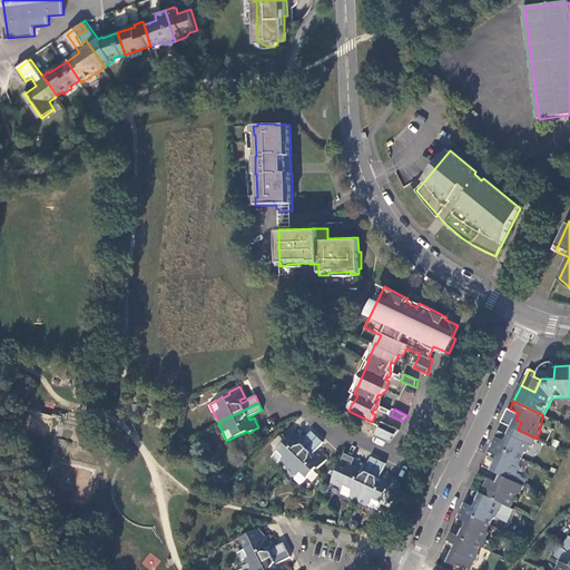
[(382,422),(375,434),(382,438),(385,431),(389,424),(382,422)]
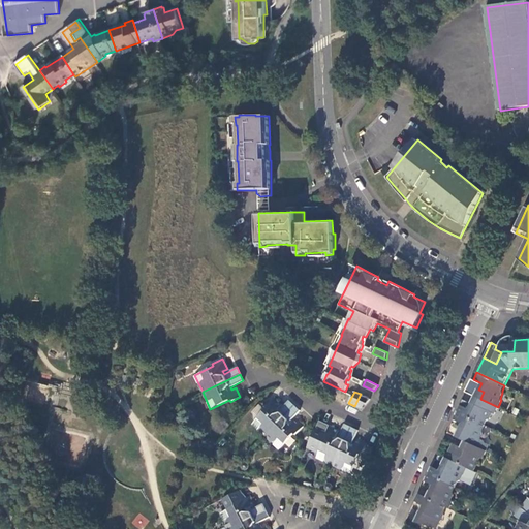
[(266,436),(294,405),(288,401),(279,411),(277,409),(280,406),(272,399),(265,407),(266,408),(252,423),(266,436)]
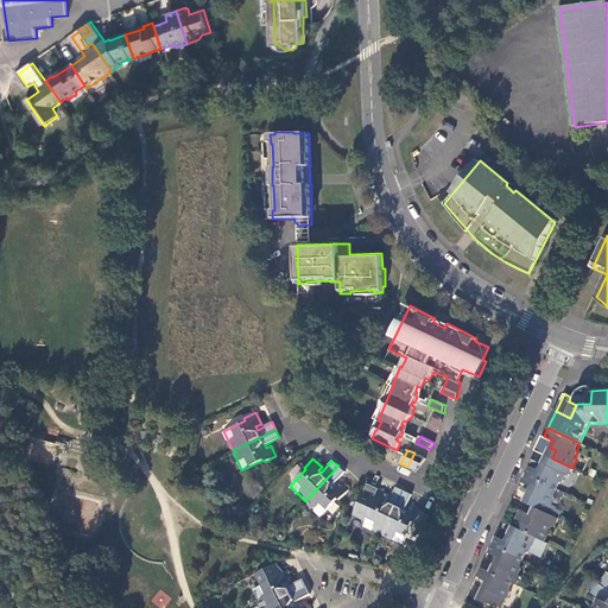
[(530,466),(526,474),(557,488),(561,482),(563,481),(567,475),(569,476),(572,468),(552,458),(549,466),(543,463),(539,470),(530,466)]
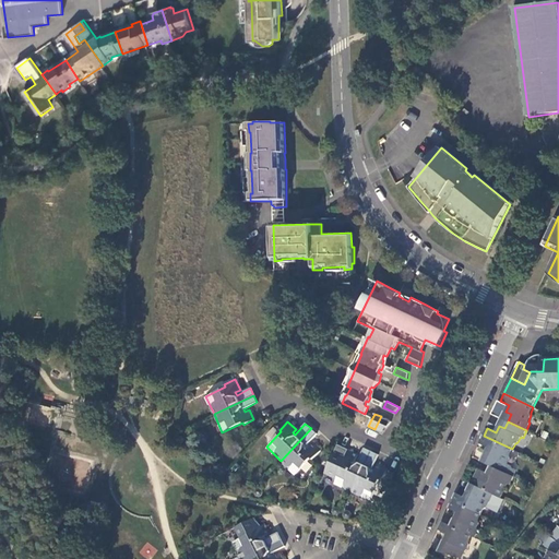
[(378,423),(375,429),(382,432),(388,427),(378,423)]
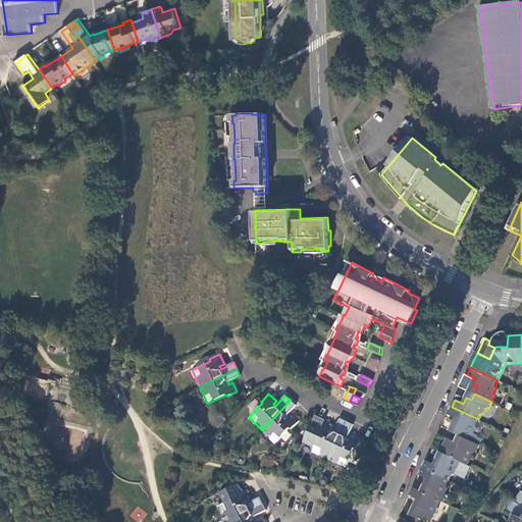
[(296,405),(291,400),(262,430),(276,442),(290,428),(291,429),(299,421),(291,414),(288,417),(285,415),(296,405)]
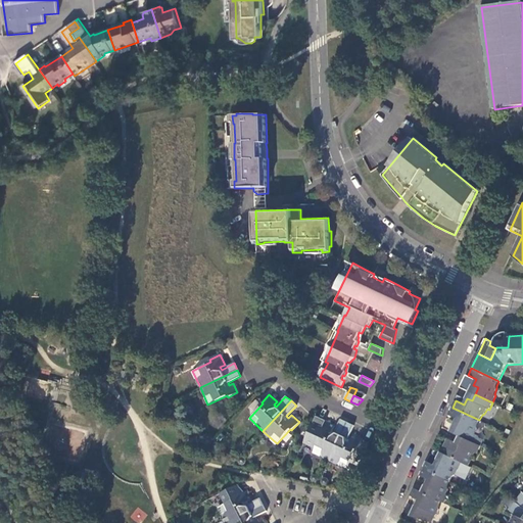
[(453,408),(448,415),(457,418),(454,424),(459,427),(456,433),(459,435),(463,437),(473,442),(476,436),(477,434),(475,434),(478,428),(477,425),(479,420),(453,408)]
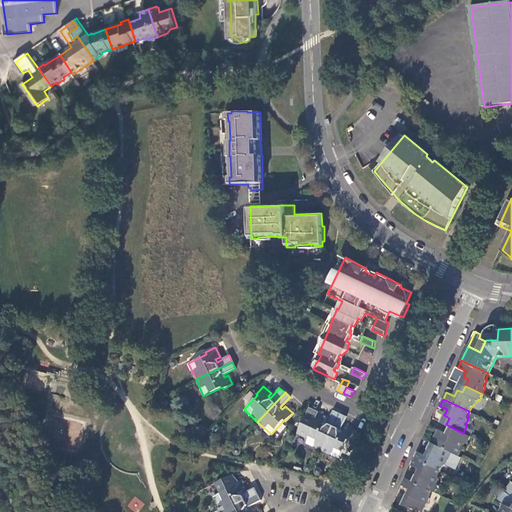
[(327,423),(325,422),(327,417),(319,412),(319,411),(310,406),(297,433),(308,438),(306,442),(322,450),(339,414),(333,410),(327,423)]
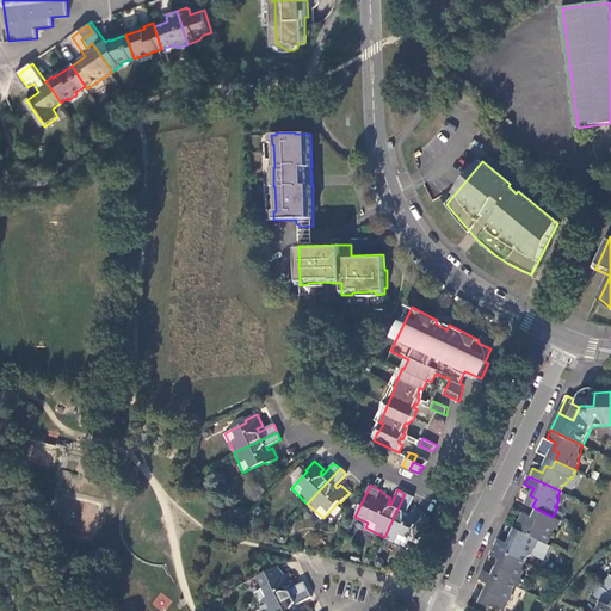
[(413,498),(405,494),(384,537),(405,547),(414,525),(417,525),(421,513),(411,508),(408,513),(406,512),(413,498)]
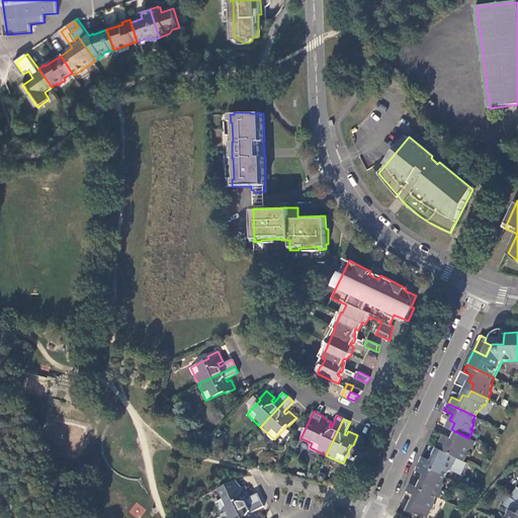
[(449,420),(446,427),(451,429),(454,423),(449,420)]
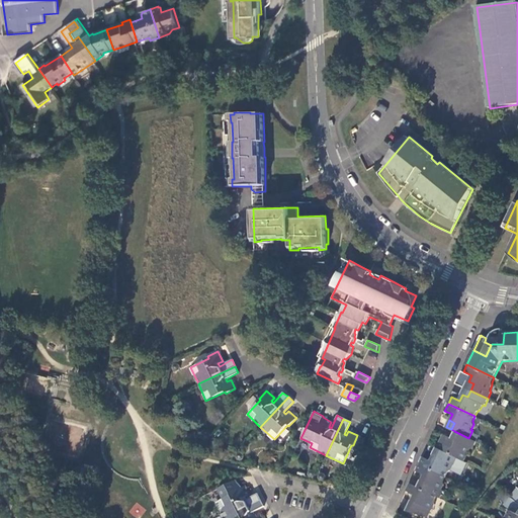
[(479,435),(471,432),(468,438),(476,441),(479,435)]
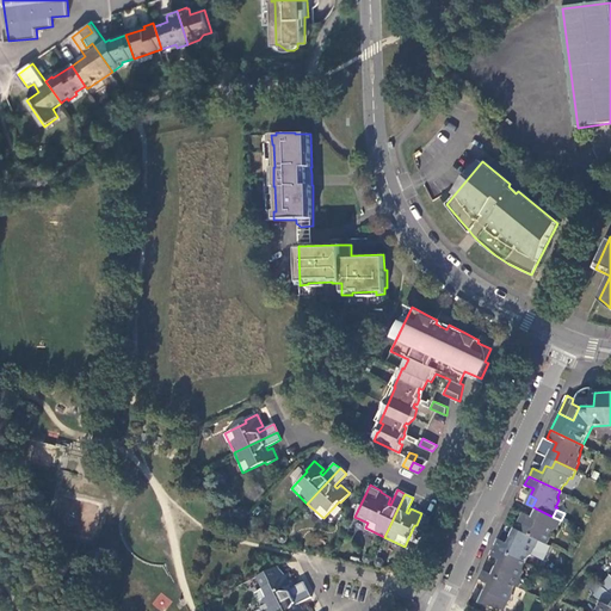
[(523,512),(516,528),(520,530),(542,541),(548,543),(555,529),(559,530),(562,520),(561,520),(553,517),(541,511),(536,519),(532,517),(523,512)]
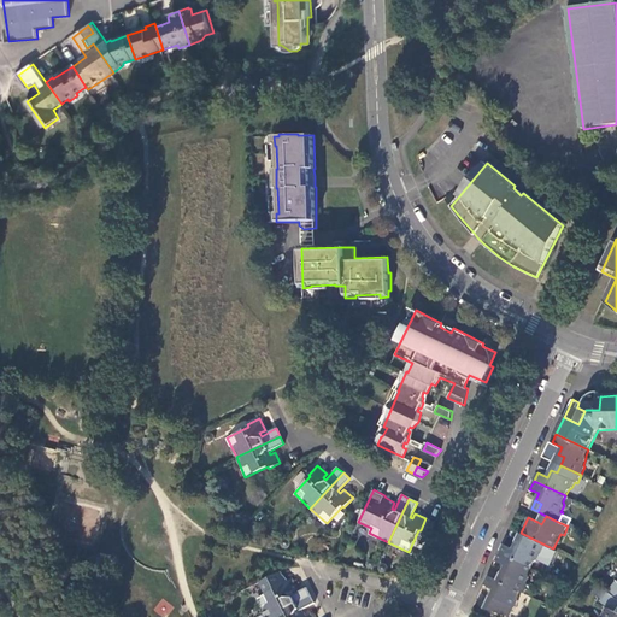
[(504,544),(499,552),(532,568),(535,560),(538,559),(540,553),(544,554),(547,546),(526,535),(522,544),(517,541),(513,548),(504,544)]
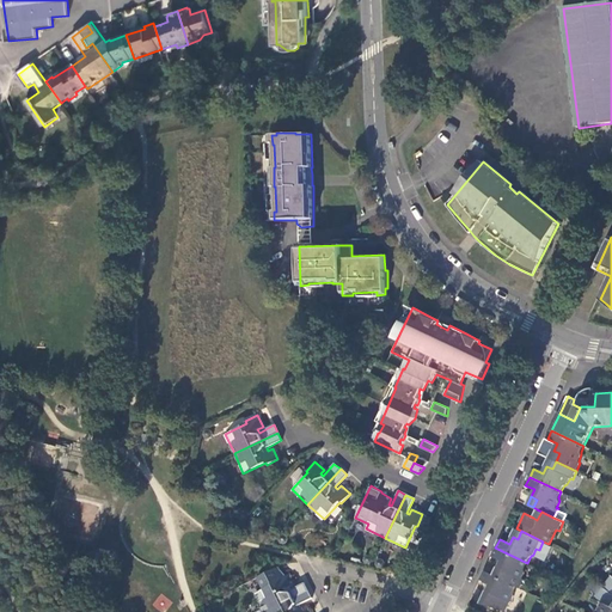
[(545,554),(549,544),(543,542),(539,550),(545,554)]
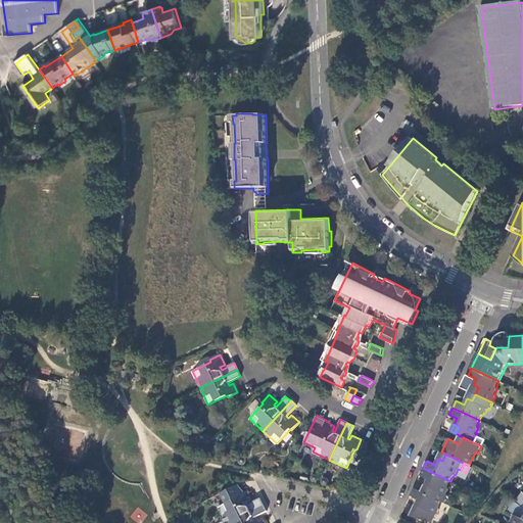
[(423,468),(420,474),(429,479),(426,485),(431,487),(428,493),(441,500),(445,502),(448,494),(446,493),(448,489),(448,486),(450,481),(423,468)]
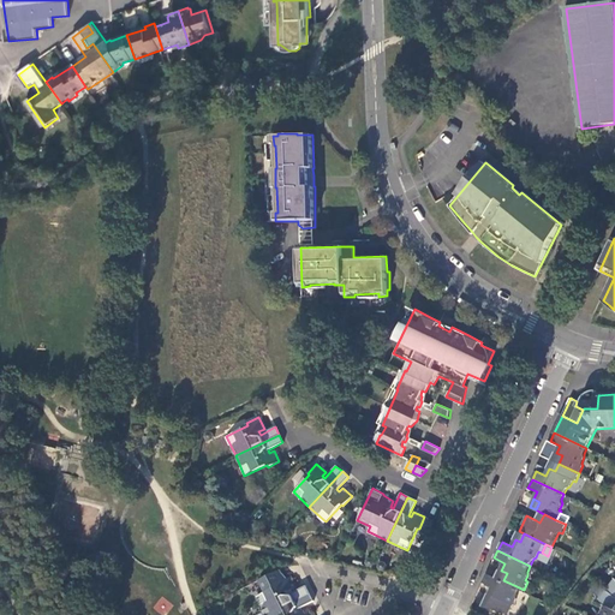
[(280,573),(279,569),(260,580),(263,587),(268,587),(269,590),(256,597),(266,614),(309,593),(305,585),(290,593),(288,590),(293,587),(288,577),(286,578),(280,573)]
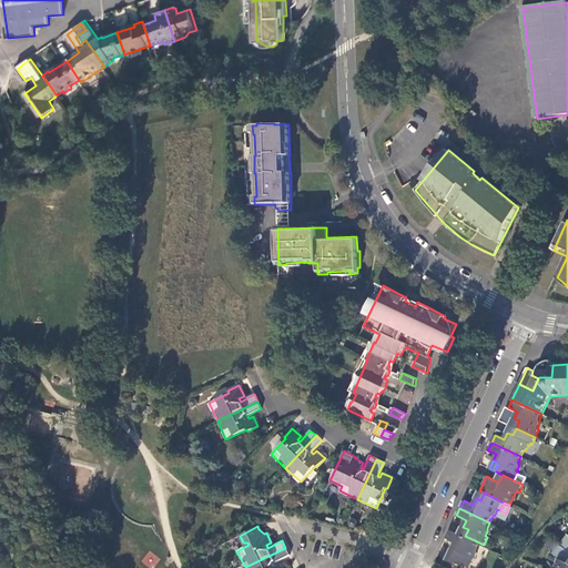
[(449,529),(446,537),(456,543),(453,548),(457,550),(453,561),(470,567),(474,558),(475,559),(477,553),(477,550),(479,543),(465,536),(459,534),(449,529)]
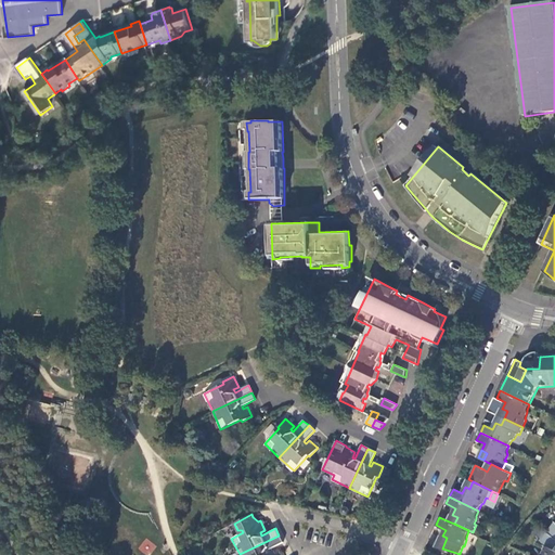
[(547,531),(540,526),(537,531),(543,537),(547,531)]
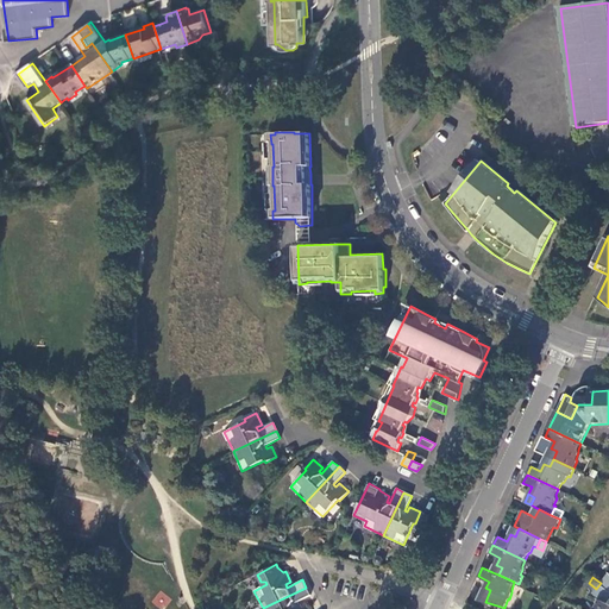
[(608,601),(608,589),(601,583),(596,589),(591,595),(600,598),(596,607),(600,608),(598,608),(608,608),(608,602),(608,601)]
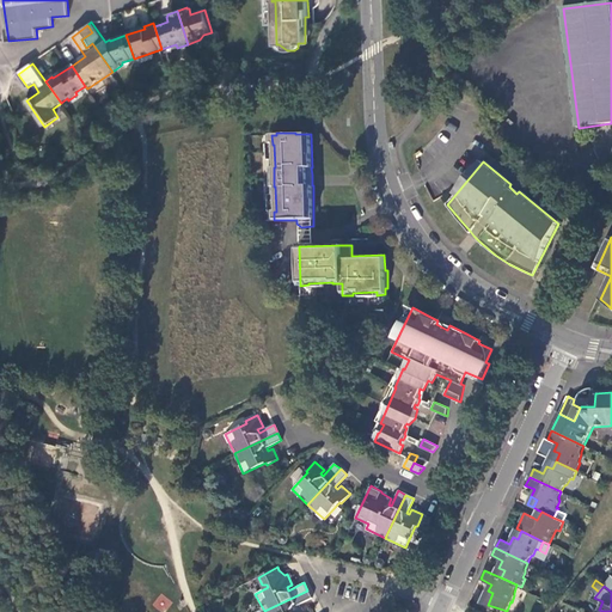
[(306,611),(303,606),(298,609),(297,606),(311,598),(307,591),(264,611),(306,611)]
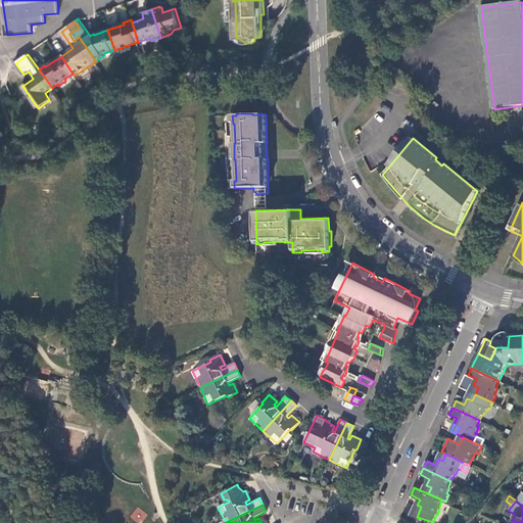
[(421,507),(417,505),(412,516),(417,517),(421,507)]
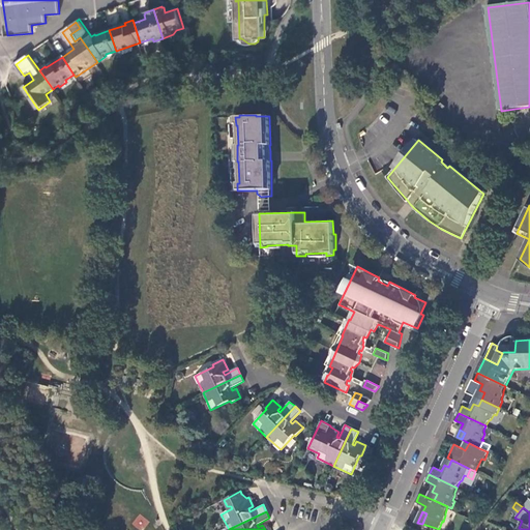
[(140,513),(131,524),(139,529),(142,529),(149,522),(140,513)]
